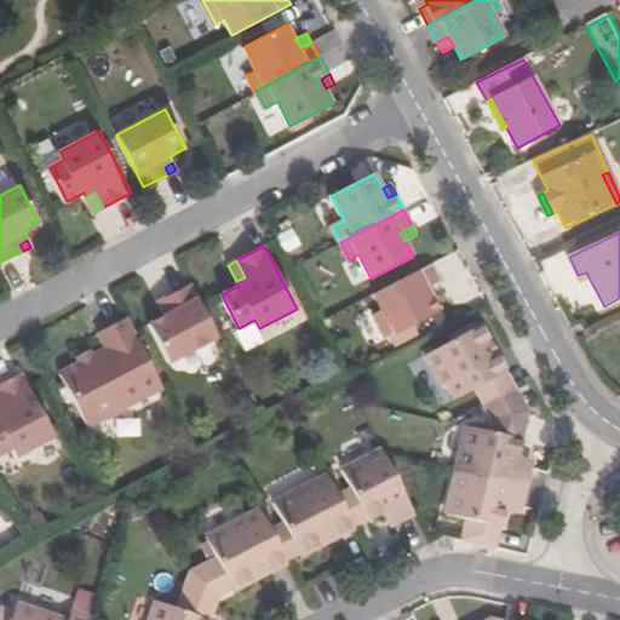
[(432,291),(443,283),(434,264),(375,294),(384,309),(377,314),(389,338),(442,311),(436,298),(432,291)]
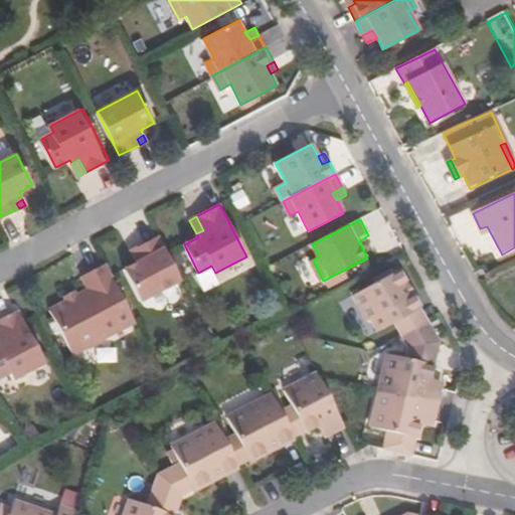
[(372,241),(368,235),(359,241),(362,247),(372,241)]
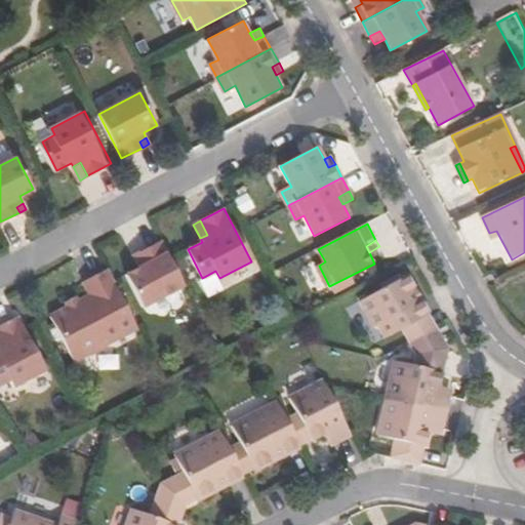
[(161,241),(139,252),(143,257),(136,261),(139,267),(126,275),(144,307),(185,285),(161,241)]
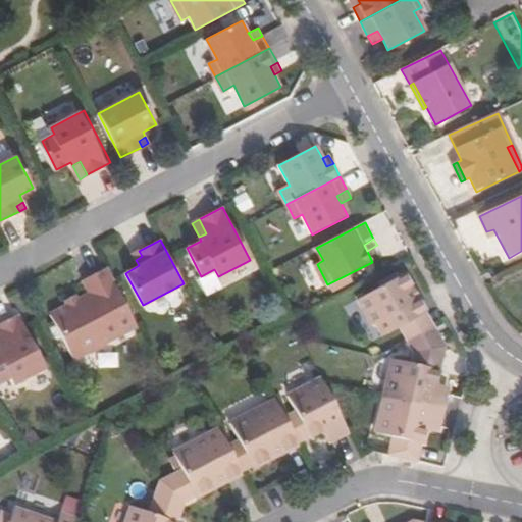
[(133,254),(136,260),(142,256),(139,251),(133,254)]
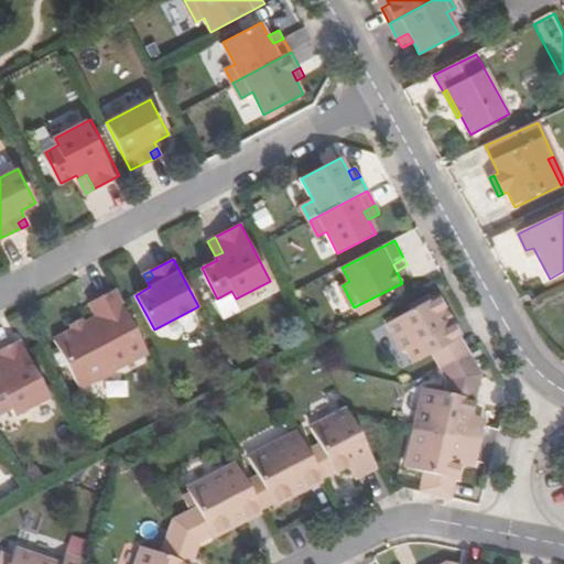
[(98,316),(84,324),(73,329),(54,339),(79,389),(91,381),(95,382),(116,371),(116,369),(149,353),(115,290),(90,302),(98,316)]
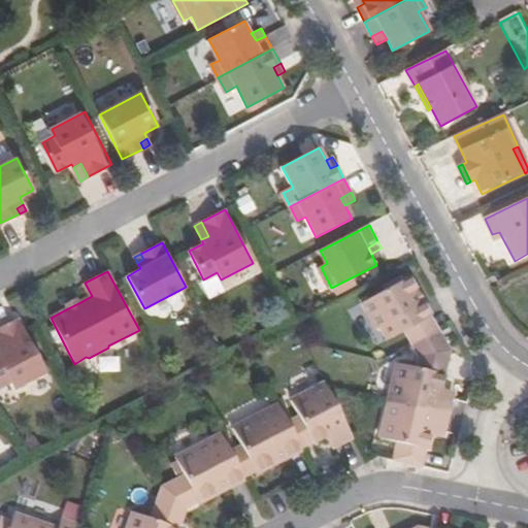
[(402,332),(404,331),(430,318),(423,304),(418,306),(411,293),(416,291),(408,277),(361,302),(375,329),(395,319),(402,332)]
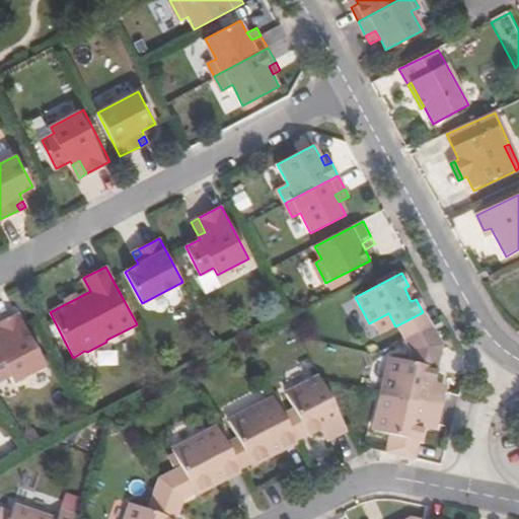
[(416,299),(409,286),(404,288),(411,301),(416,299)]
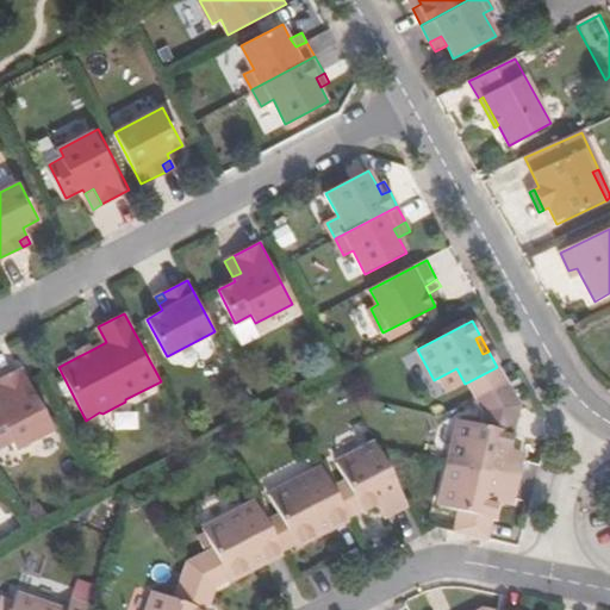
[(75,350),(79,356),(91,350),(87,344),(75,350)]
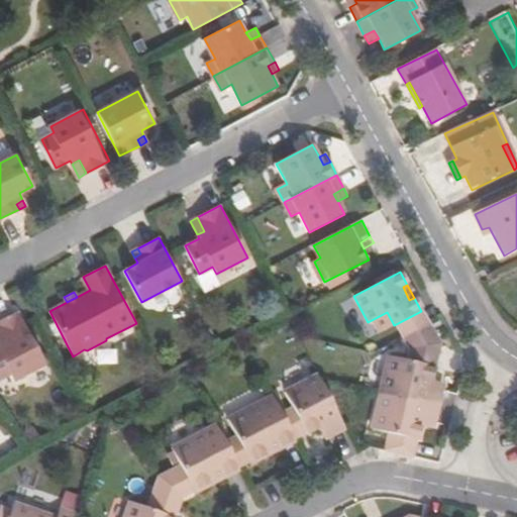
[(19,311),(0,320),(0,332),(2,336),(0,337),(0,378),(11,373),(14,380),(46,363),(19,311)]
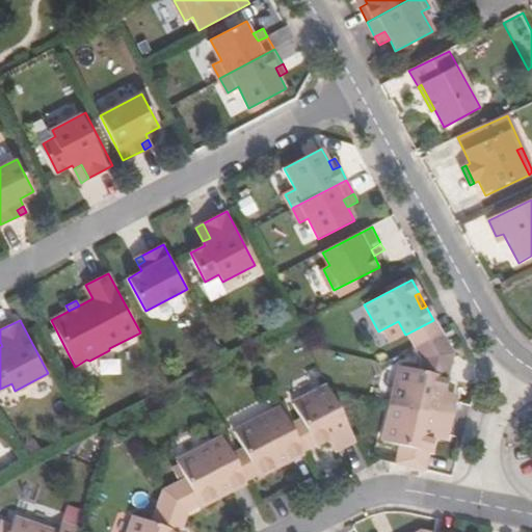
[(440,331),(433,320),(407,334),(414,346),(440,331)]
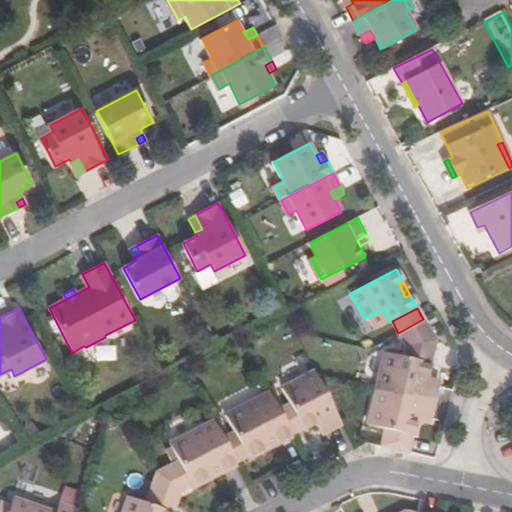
[(406,347),(404,356),(431,363),(435,341),(423,319),(398,333),(406,347)]
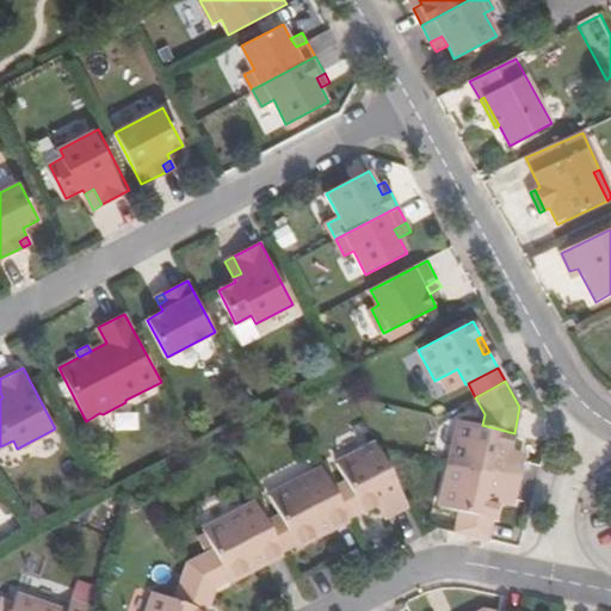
[(510,457),(511,449),(514,433),(482,425),(461,419),(450,464),(518,481),(523,461),(510,457)]
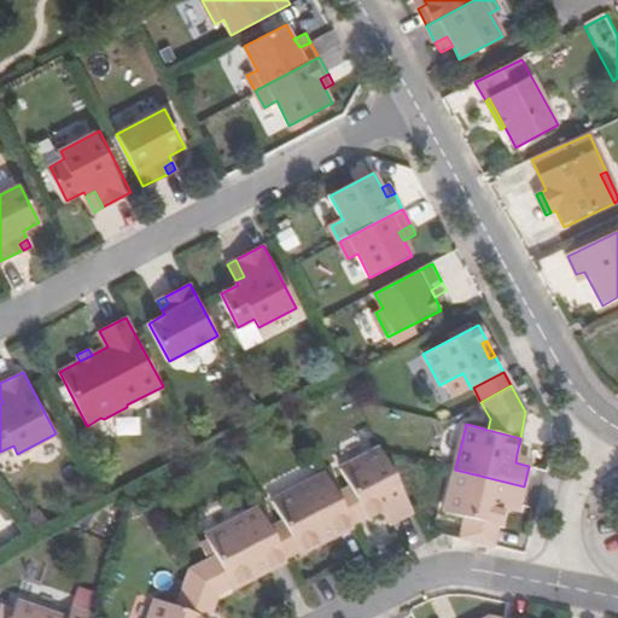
[(340,466),(351,489),(367,519),(382,512),(390,507),(395,519),(413,511),(385,454),(380,447),(340,466)]
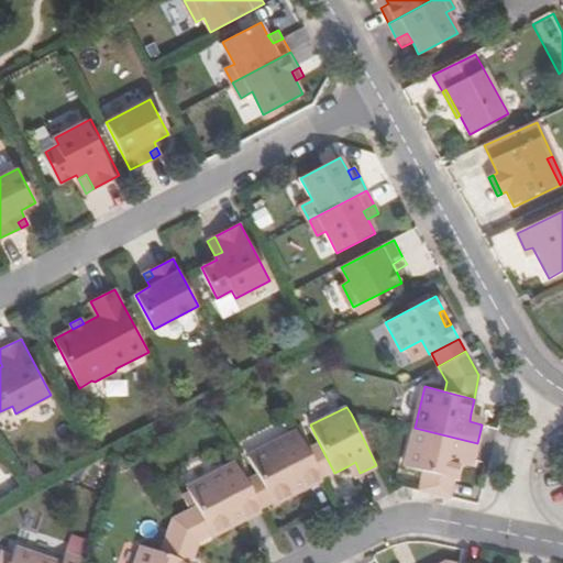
[(484,417),(471,414),(470,421),(482,424),(484,417)]
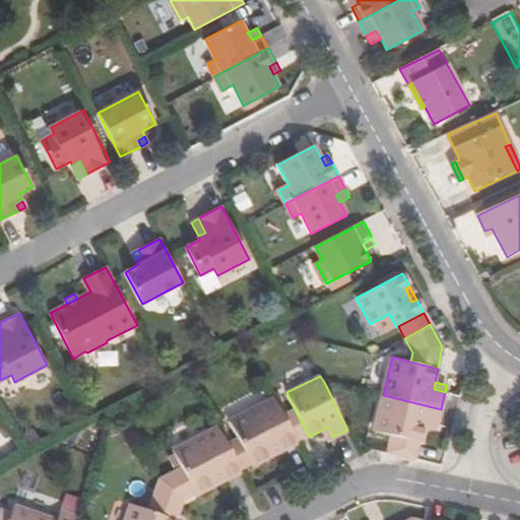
[(374,432),(390,435),(420,443),(421,443),(425,429),(427,420),(438,424),(441,409),(383,395),(374,432)]
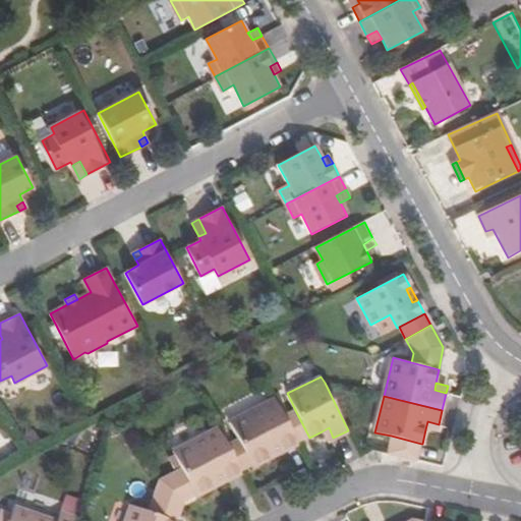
[(229,422),(238,442),(251,467),(272,457),(270,452),(281,448),(283,451),(298,444),(298,443),(286,418),(276,399),(229,422)]
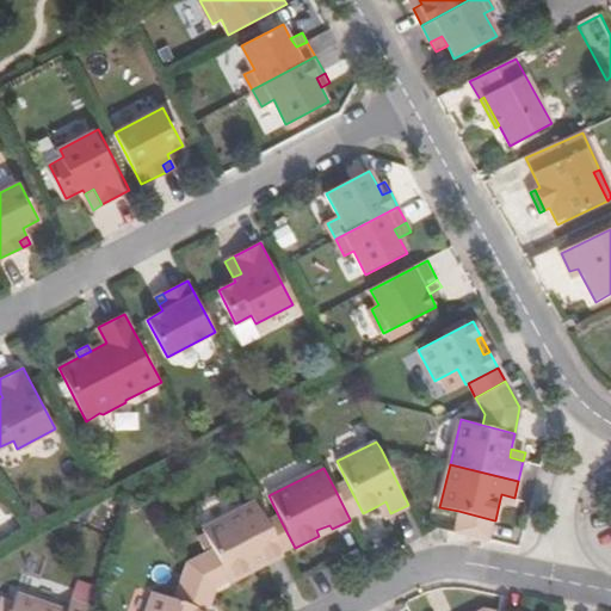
[(350,519),(363,513),(347,483),(335,491),(350,519)]
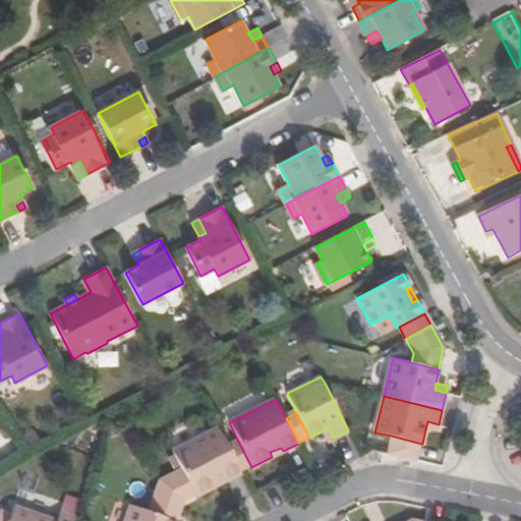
[(438,431),(439,424),(427,421),(425,429),(438,431)]
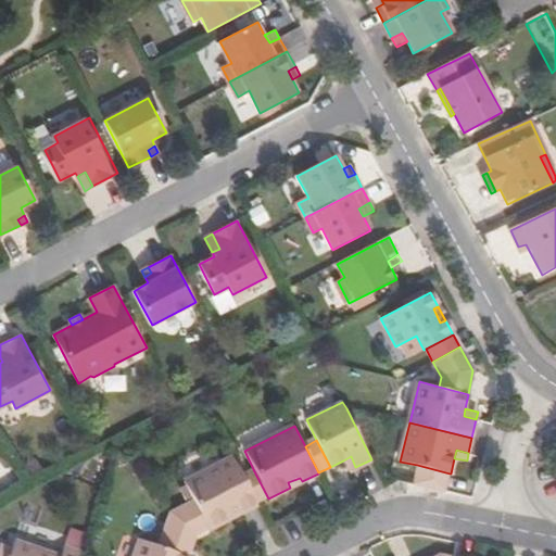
[(184,481),(193,501),(171,514),(196,535),(207,530),(230,518),(227,513),(239,507),(242,513),(257,505),(243,476),(234,456),(184,481)]
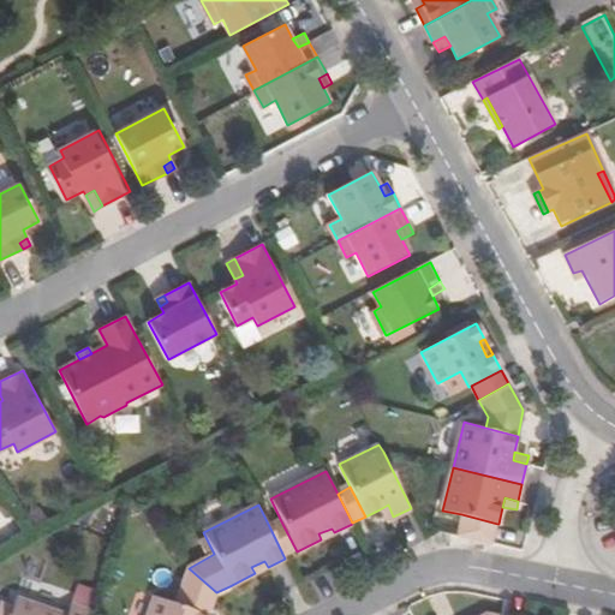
[(386,520),(393,517),(388,505),(380,509),(386,520)]
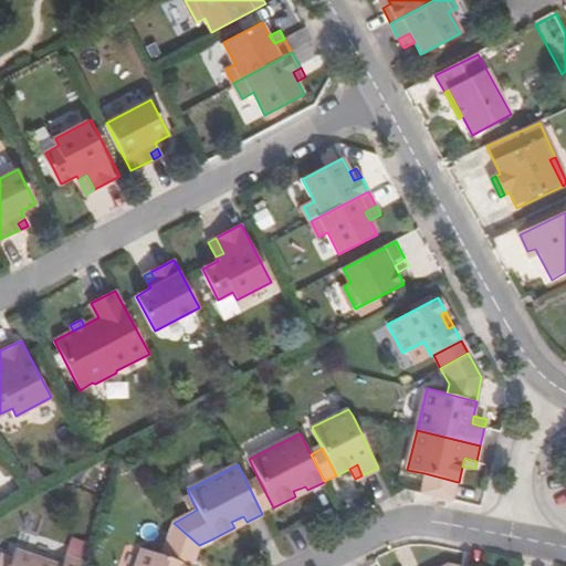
[(453,501),(458,482),(425,473),(419,494),(453,501)]
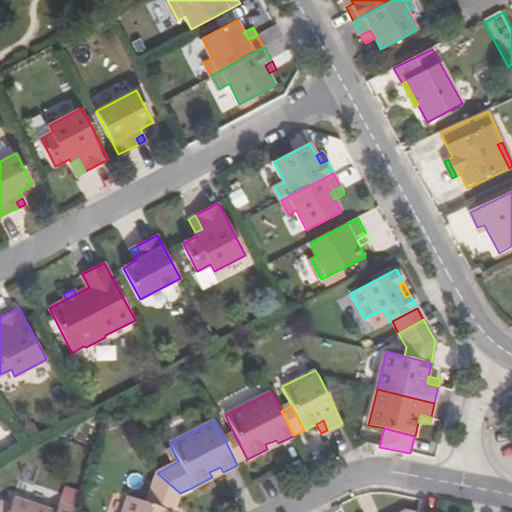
[(234,434),(224,438),(237,465),(247,459),(234,434)]
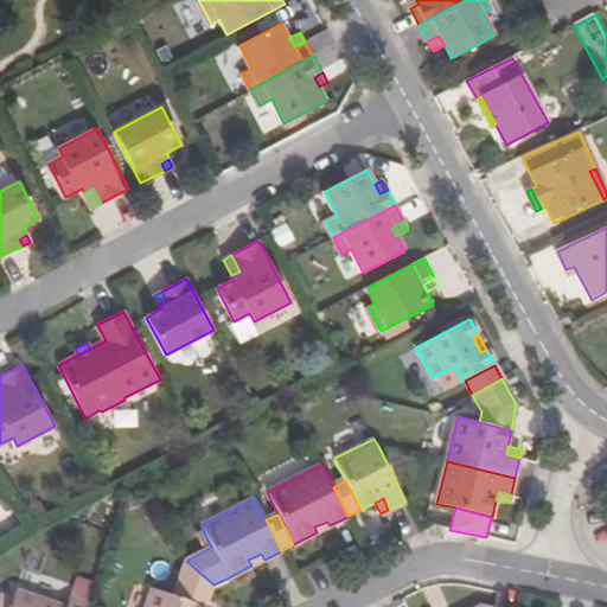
[(317,532),(330,525),(327,522),(314,526),(317,532)]
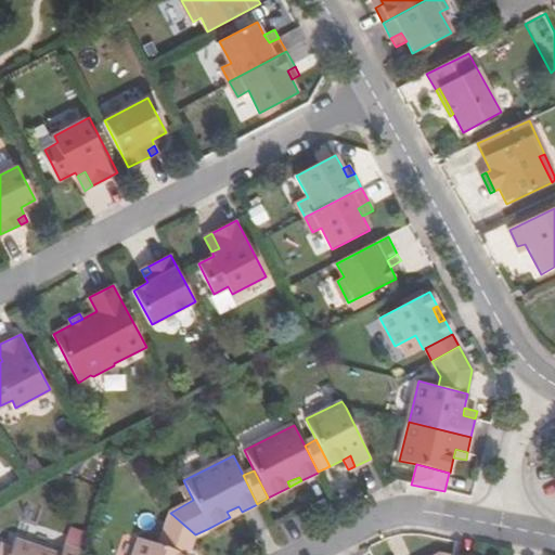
[(230,517),(242,512),(239,506),(227,512),(230,517)]
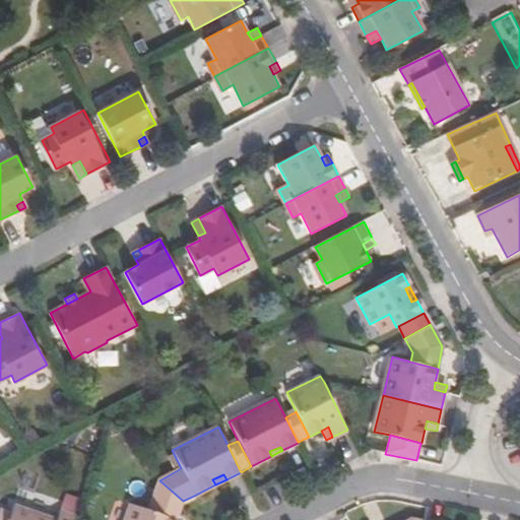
[(171,519),(176,519),(183,501),(159,480),(148,512),(171,519)]
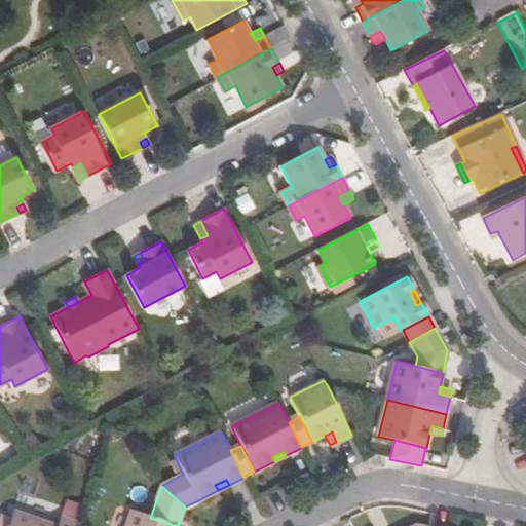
[(57,525),(14,511),(8,525),(57,525)]
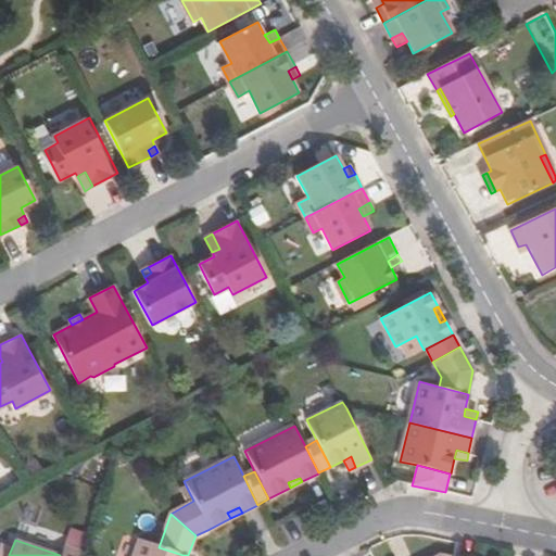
[(182,555),(159,547),(139,540),(131,555),(182,555)]
